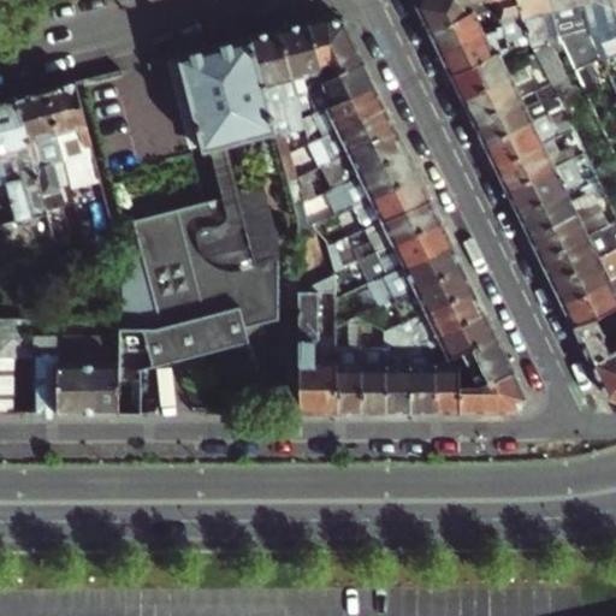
[(465,4),(483,0),(421,0),(419,6),(432,31),(469,13),(465,4)]
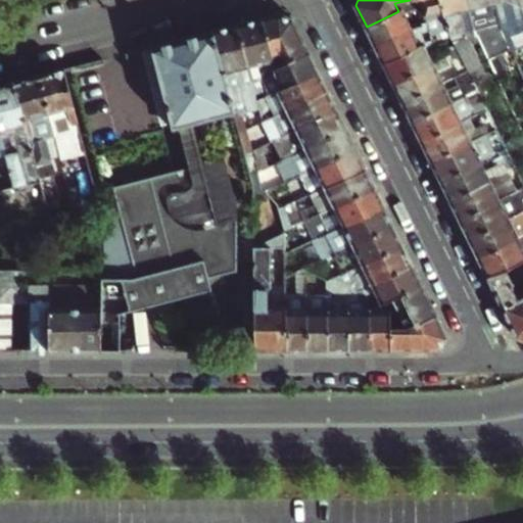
[(421,0),(424,9),(427,19),(433,40),(434,40),(442,37),(449,35),(439,0),(421,0)]
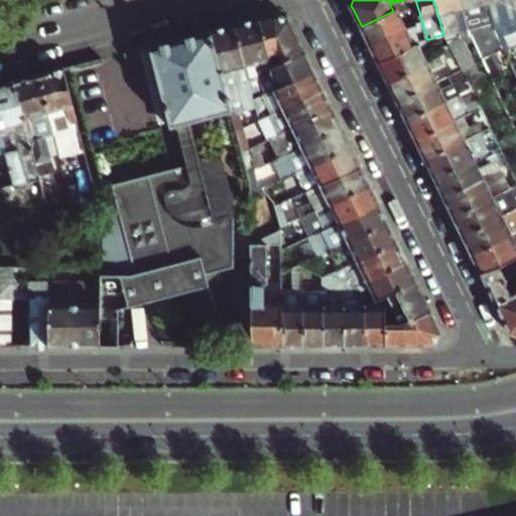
[(468,27),(461,0),(433,0),(443,34),(444,34),(453,50),(462,70),(471,89),(475,96),(490,90),(469,41),(461,37),(459,30),(468,27)]
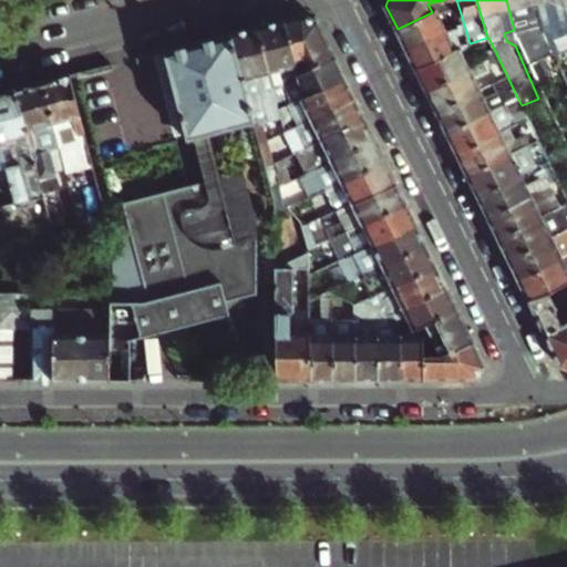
[(536,0),(506,0),(514,30),(516,39),(518,38),(536,76),(545,74),(540,57),(532,26),(543,23),(536,0)]
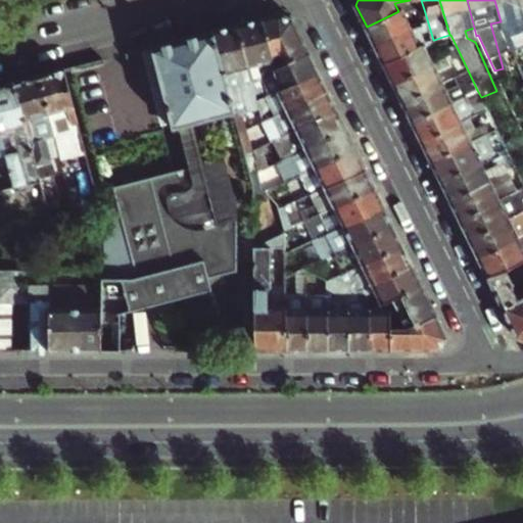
[(522,11),(520,0),(494,0),(501,21),(503,29),(505,29),(516,57),(522,54),(522,44),(516,17),(522,15),(522,11)]
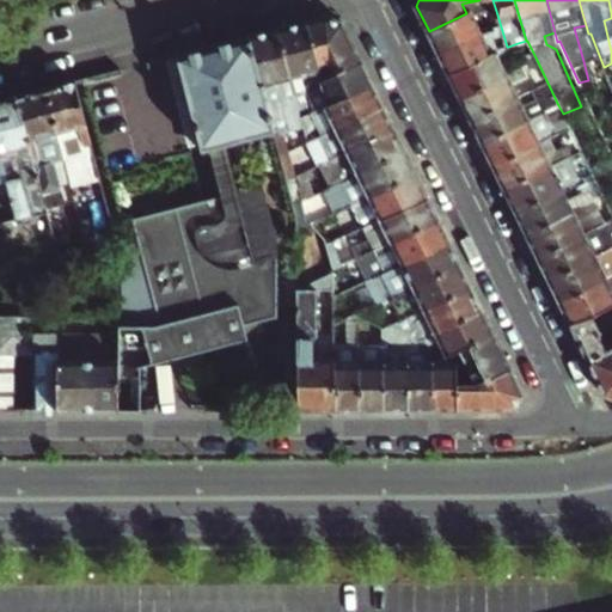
[(439,51),(500,23),(496,11),(491,13),(489,7),(473,14),(471,11),(466,13),(429,31),(439,51)]
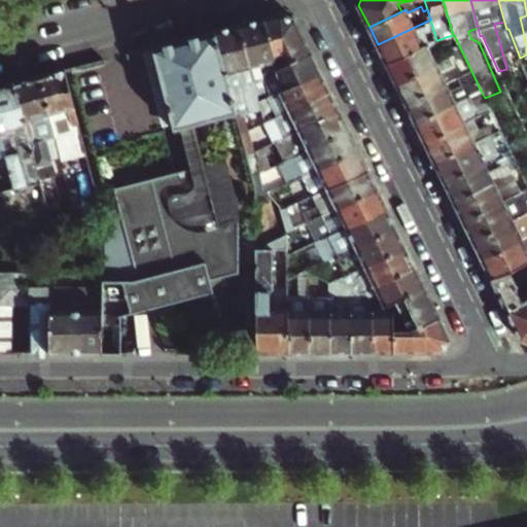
[(295,19),(281,13),(265,18),(278,69),(312,53),(295,19)]
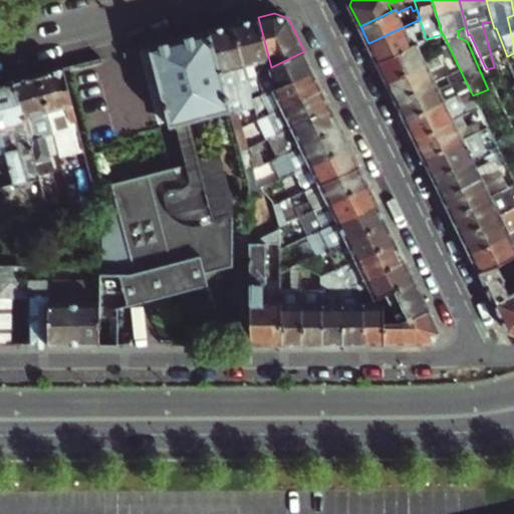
[(258,17),(234,24),(246,66),(248,76),(257,74),(271,67),(258,17)]
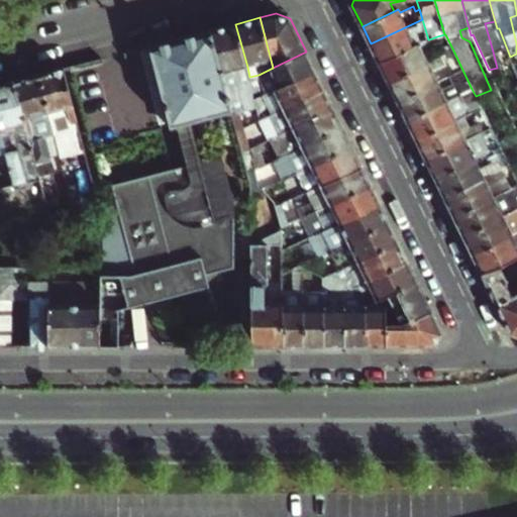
[(417,42),(428,39),(422,19),(371,43),(380,62),(417,42)]
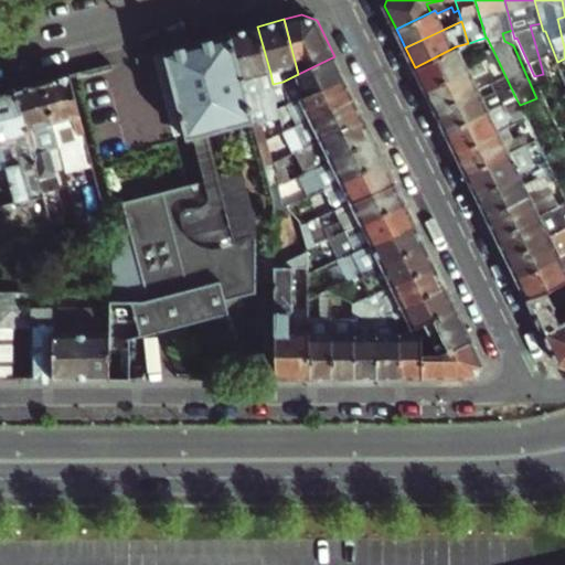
[(270,73),(257,27),(231,33),(254,121),(257,137),(272,135),(264,106),(267,105),(259,76),(270,73)]
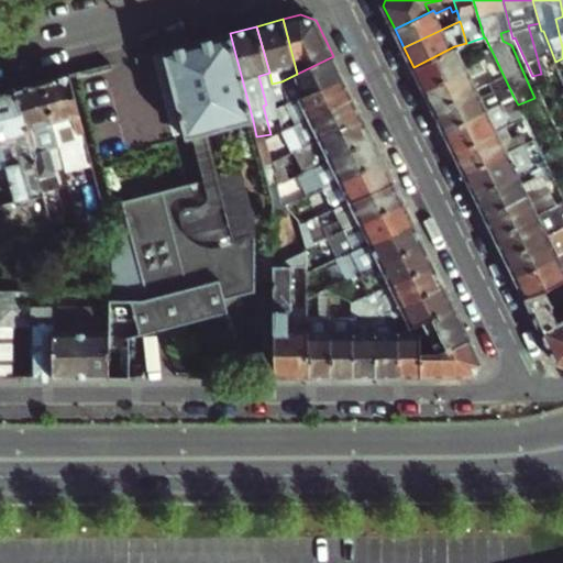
[(512,39),(510,30),(500,33),(503,41),(512,39)]
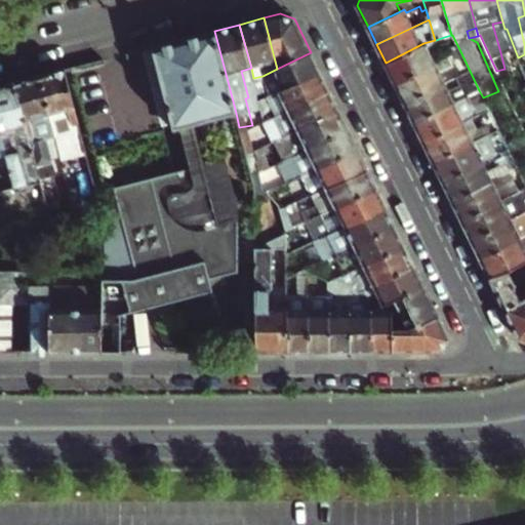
[(236,113),(214,31),(153,47),(174,129),(180,127),(195,124),(236,113)]
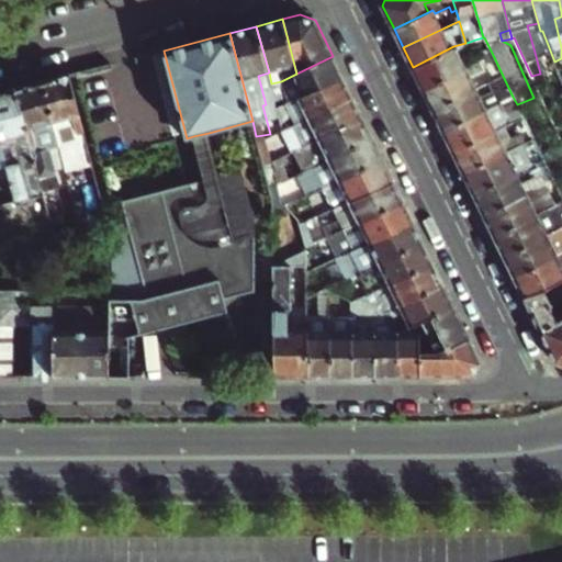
[(483,37),(475,40),(484,58),(493,55),(484,37),(483,37)]
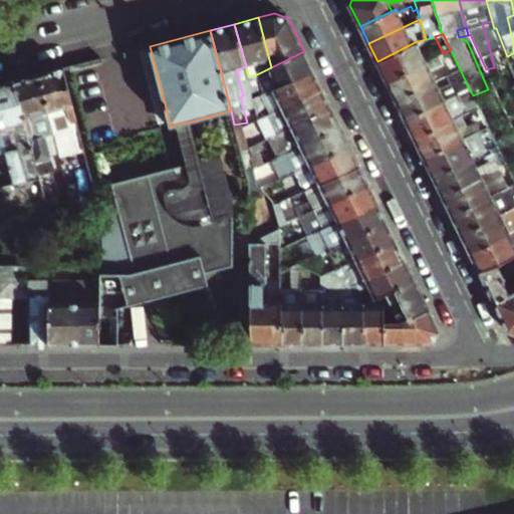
[(427,39),(426,39),(415,42),(377,61),(387,80),(426,61),(436,57),(427,39)]
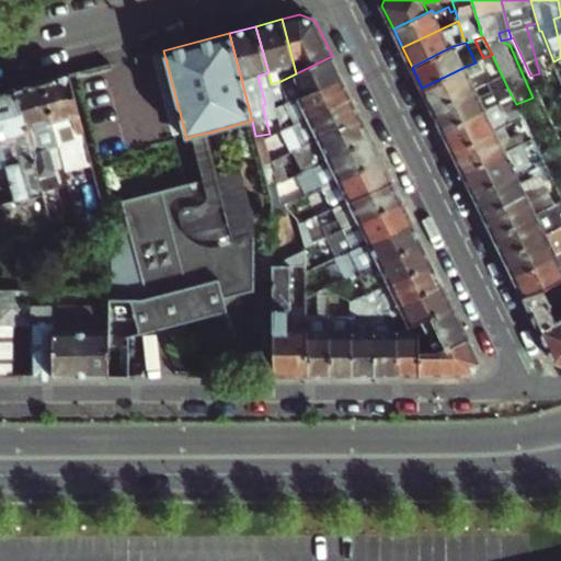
[(432,109),(474,89),(490,81),(502,76),(492,55),(483,58),(480,60),(485,71),(471,79),(465,67),(422,88),(432,109)]
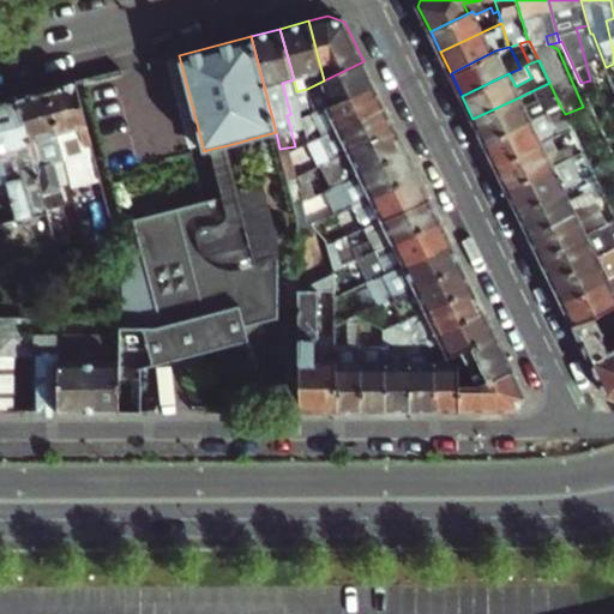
[(375,84),(363,61),(324,80),(307,89),(311,104),(313,114),(375,84)]
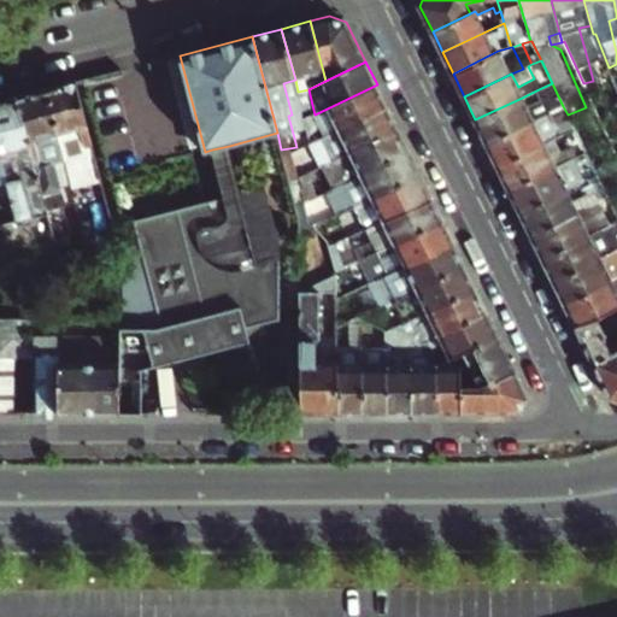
[(303,109),(298,92),(295,80),(283,83),(292,115),(303,112),(303,109)]
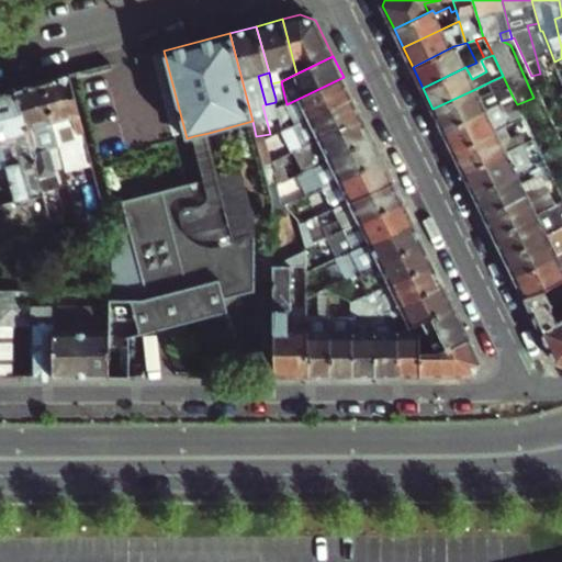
[(94,166),(70,75),(44,81),(60,147),(70,145),(77,169),(94,166)]
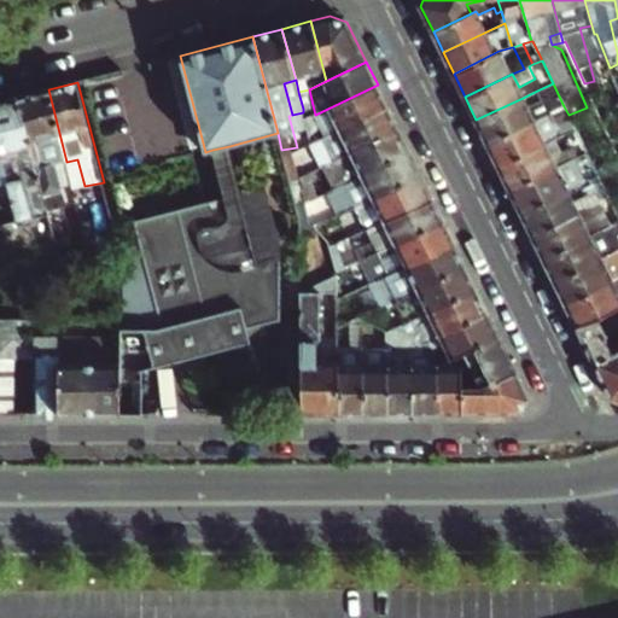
[(529,109),(523,98),(476,120),(488,143),(535,120),(551,112),(564,106),(553,83),(540,89),(546,101),(529,109)]
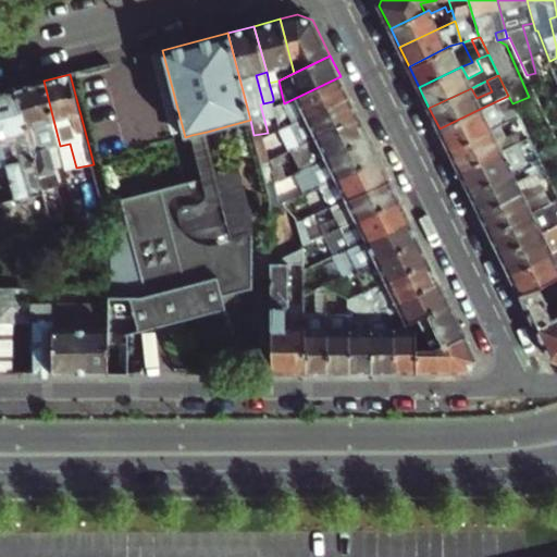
[(294,124),(350,97),(341,76),(284,103),(294,124)]
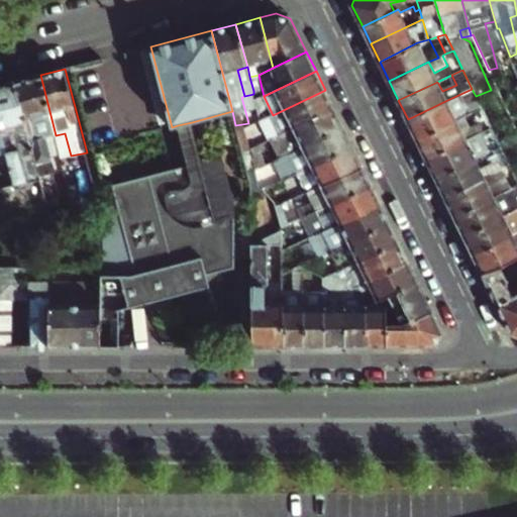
[(56,135),(40,75),(15,82),(37,166),(53,161),(47,137),(56,135)]
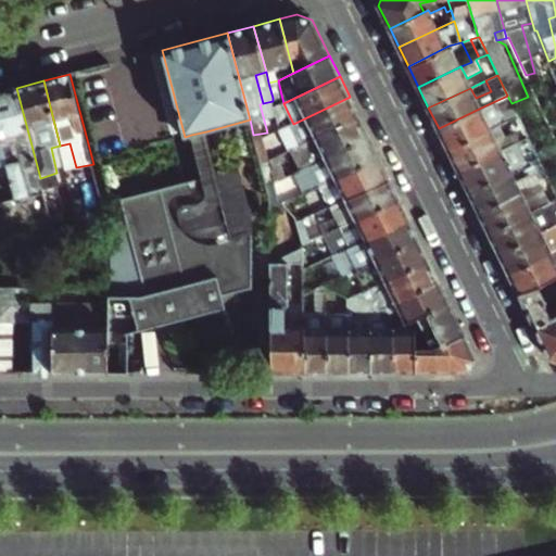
[(40,178),(16,88),(0,91),(0,133),(16,194),(42,188),(40,178)]
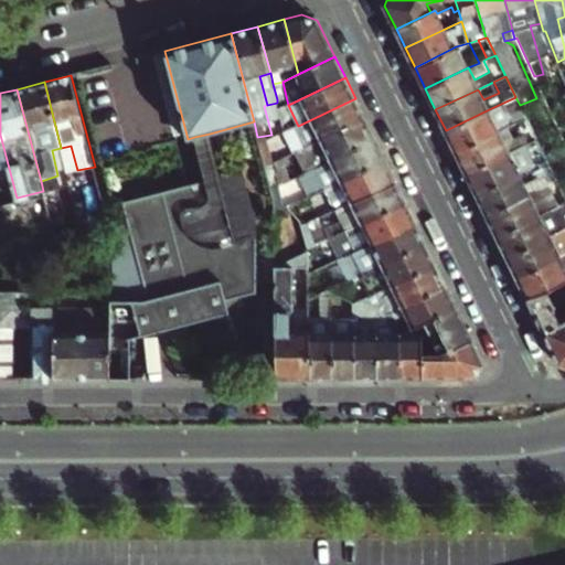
[(279,109),(286,106),(288,105),(286,96),(277,99),(277,103),(279,109)]
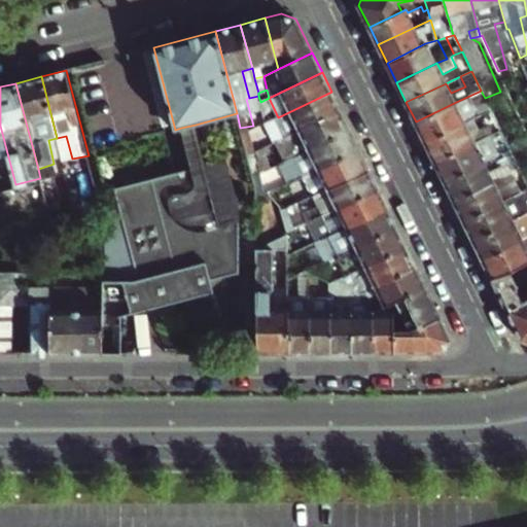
[(425,141),(465,123),(479,115),(491,110),(485,98),(481,91),(469,96),(475,106),(460,112),(456,102),(416,121),(425,141)]
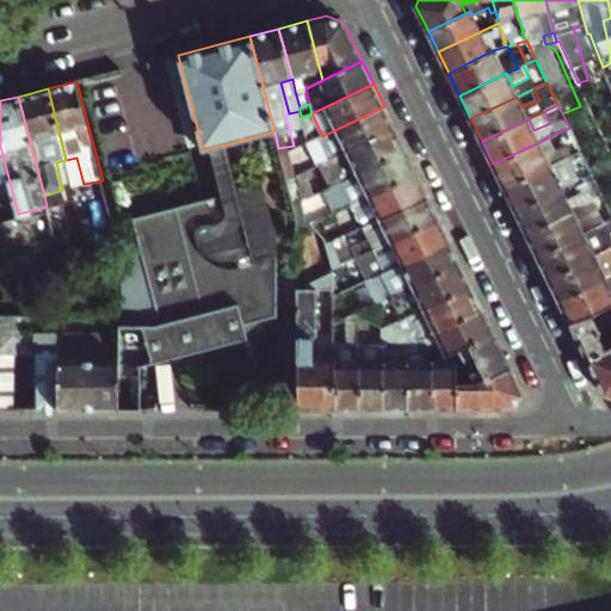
[(331,160),(395,129),(384,106),(322,136),(320,137),(315,140),(308,143),(307,143),(318,167),(321,165),(331,160)]
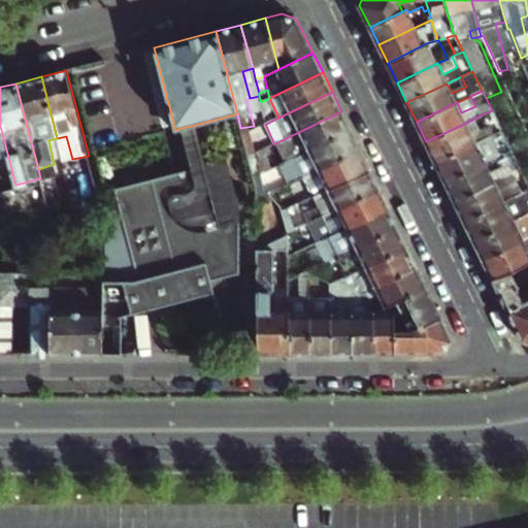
[(272,121),(267,99),(261,102),(266,124),(272,121)]
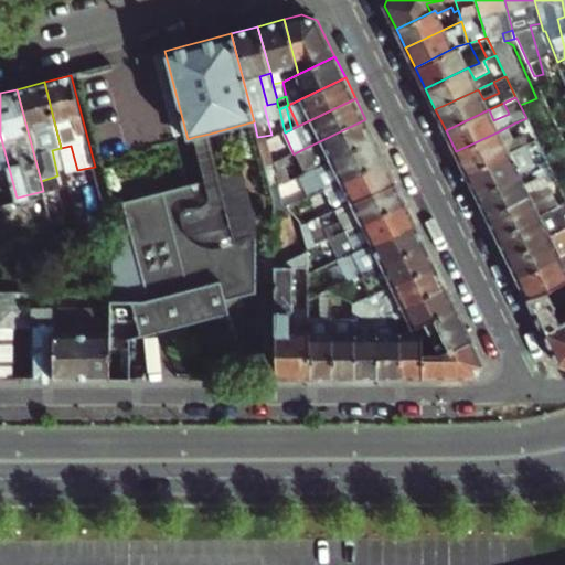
[(466,172),(509,151),(524,145),(536,138),(526,118),(513,124),(519,135),(503,141),(499,131),(456,151),(466,172)]
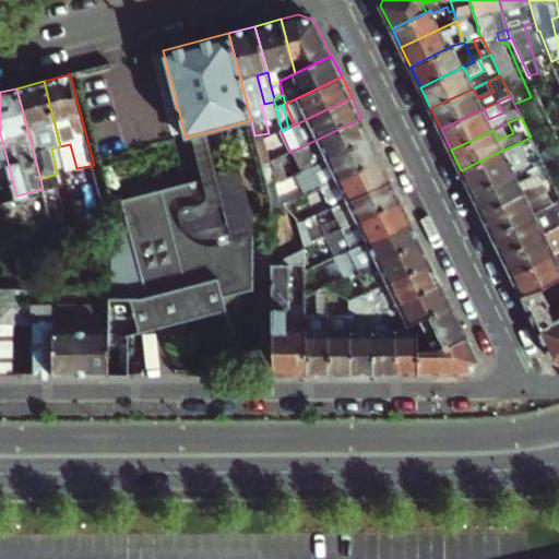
[(312,167),(371,140),(361,118),(302,146),(294,151),(304,171),(312,167)]
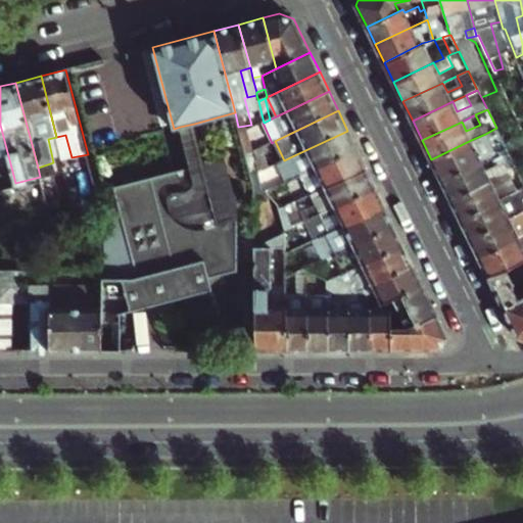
[(194,124),(180,127),(190,168),(111,189),(116,208),(103,211),(102,273),(102,282),(102,323),(119,323),(119,282),(130,282),(130,267),(139,267),(140,272),(239,272),(239,207),(227,158),(205,164),(194,124)]
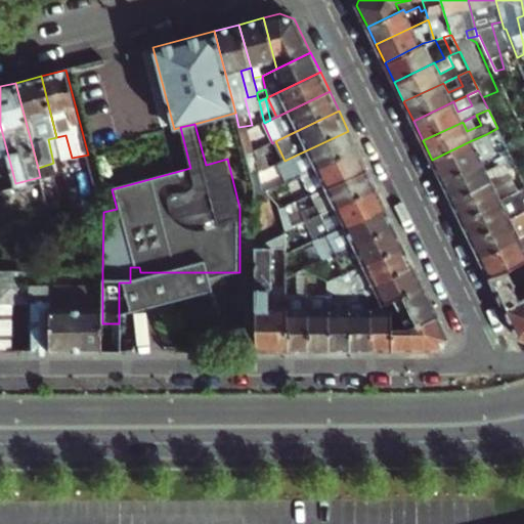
[(0,186),(15,183),(0,125),(0,186)]
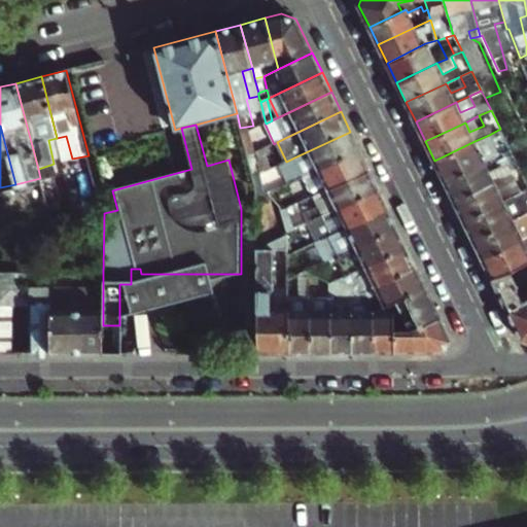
[(254,129),(253,126),(240,128),(242,135),(254,129)]
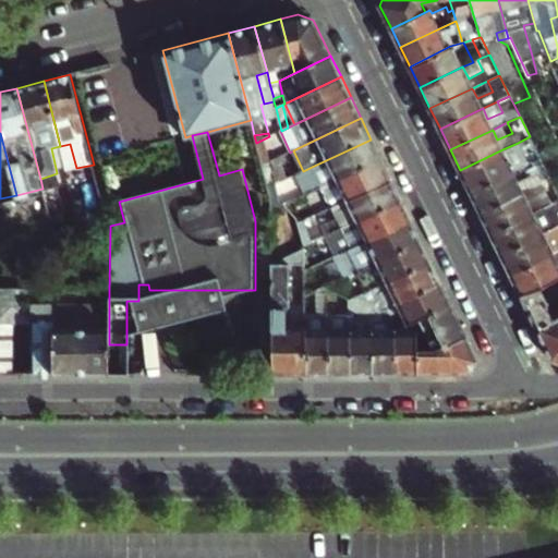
[(508,160),(502,149),(460,170),(470,191),(512,171),(533,161),(540,158),(530,136),(518,143),(522,153),(508,160)]
